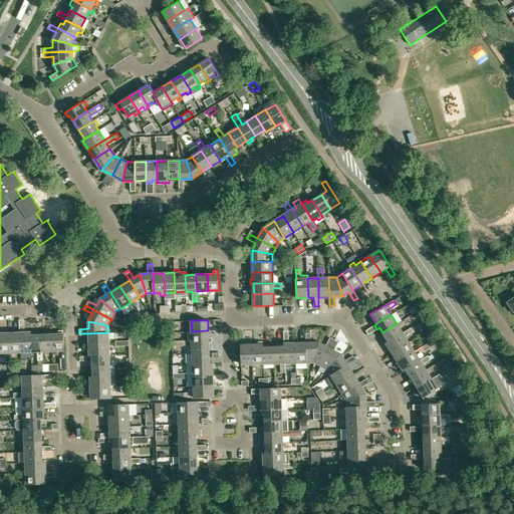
[(403,332),(397,323),(382,332),(389,341),(403,332)]
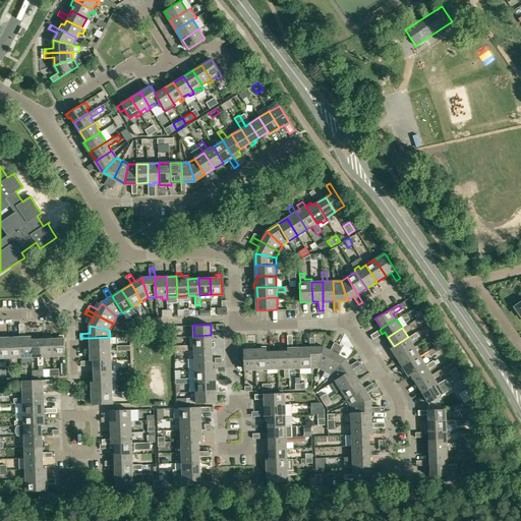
[(392,347),(397,357),(414,347),(410,341),(418,336),(416,332),(408,337),(394,346),(392,347)]
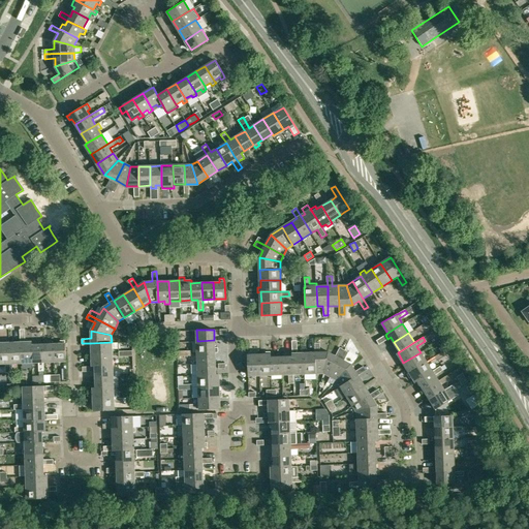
[(25,342),(25,339),(20,339),(20,342),(21,363),(32,362),(32,344),(32,342),(25,342)]
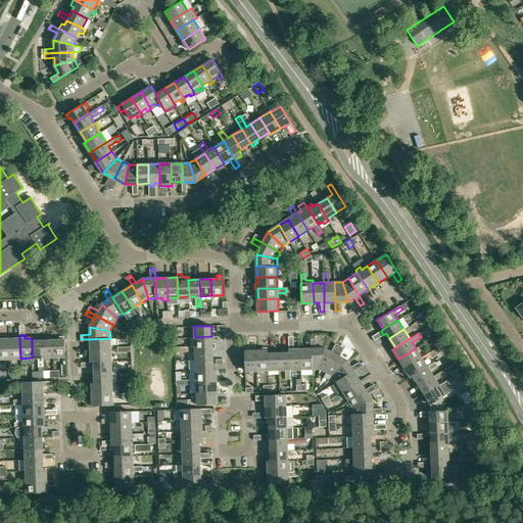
[(53,339),(53,358),(65,357),(64,339),(64,336),(58,336),(59,339),(53,339)]
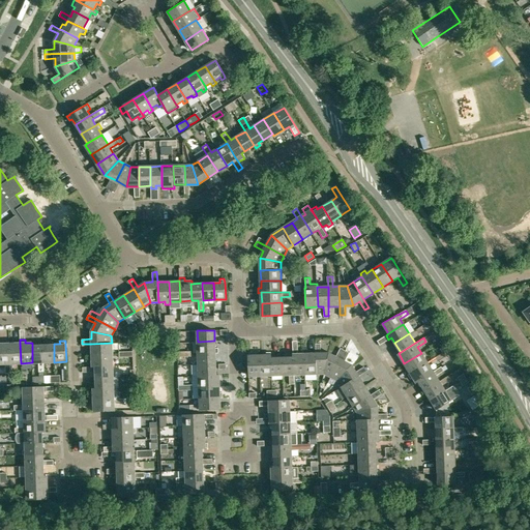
[(214,341),(198,342),(198,353),(215,353),(218,353),(218,348),(215,348),(214,341)]
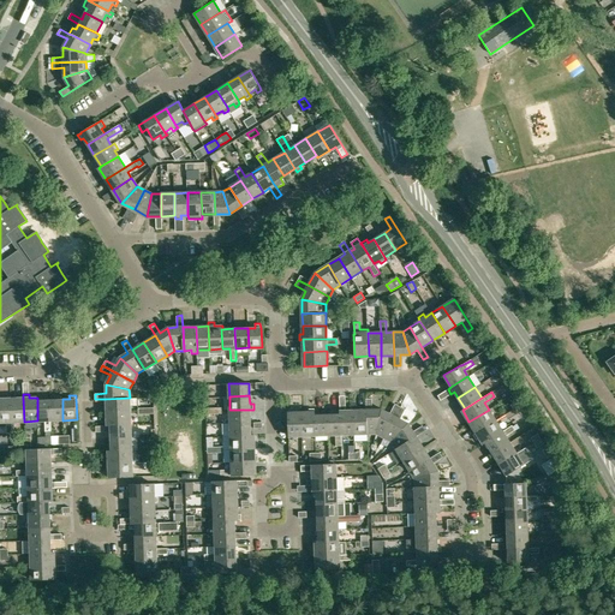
[(11,422),(24,422),(23,398),(10,399),(11,422)]
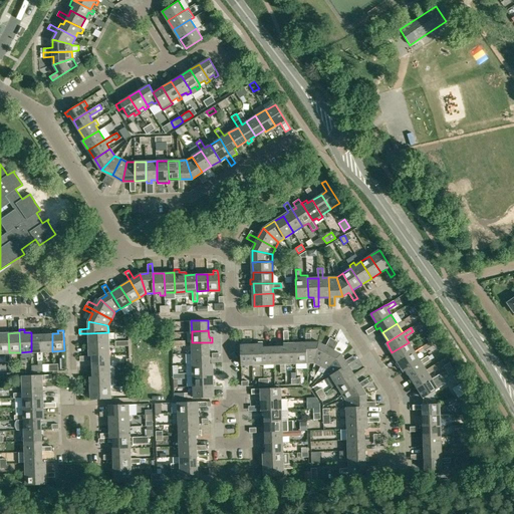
[(108,332),(88,333),(89,344),(108,343),(108,339),(114,339),(114,332),(108,332)]
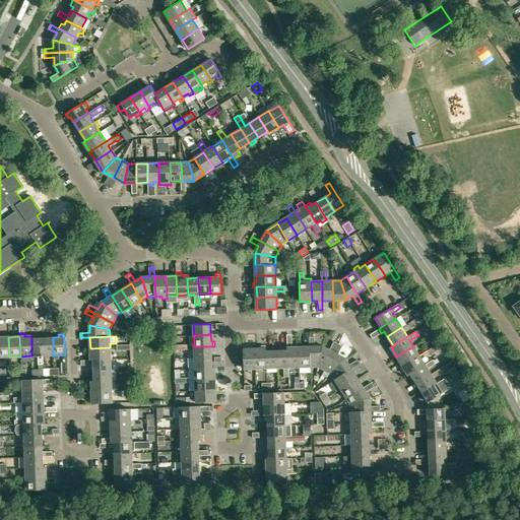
[(10,366),(9,356),(8,337),(0,337),(0,356),(5,356),(5,367),(10,366)]
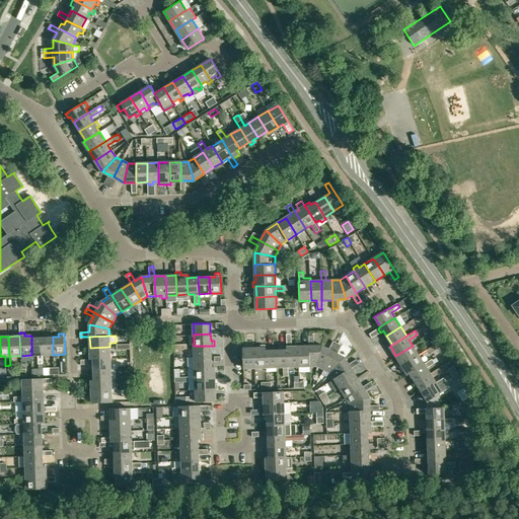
[(43,355),(53,355),(53,337),(42,338),(43,355)]
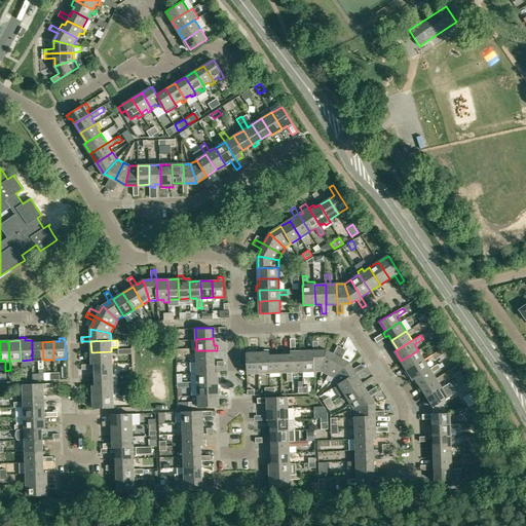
[(313,341),(313,350),(314,371),(322,370),(327,350),(318,350),(318,341),(313,341)]
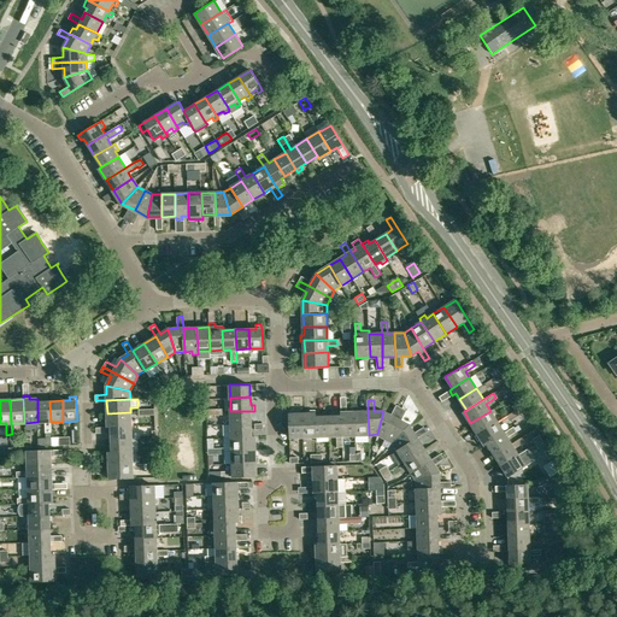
[(51,427),(51,422),(50,401),(37,401),(37,422),(45,422),(45,428),(51,427)]
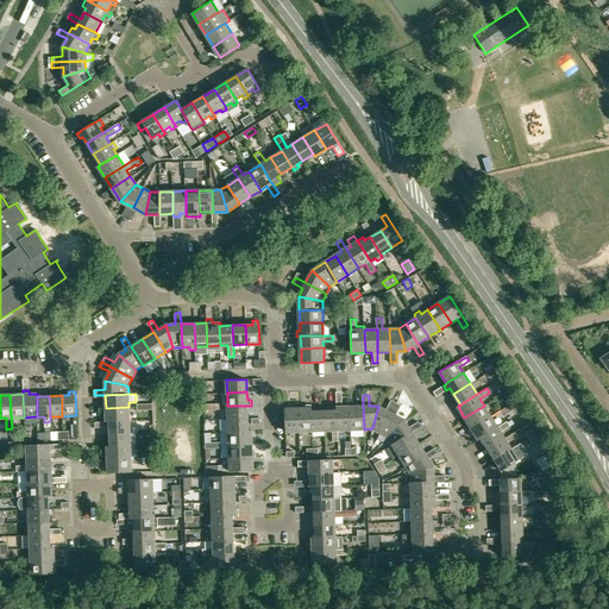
[(337,407),(337,410),(338,429),(351,429),(350,407),(343,407),(343,403),(337,403),(337,407)]
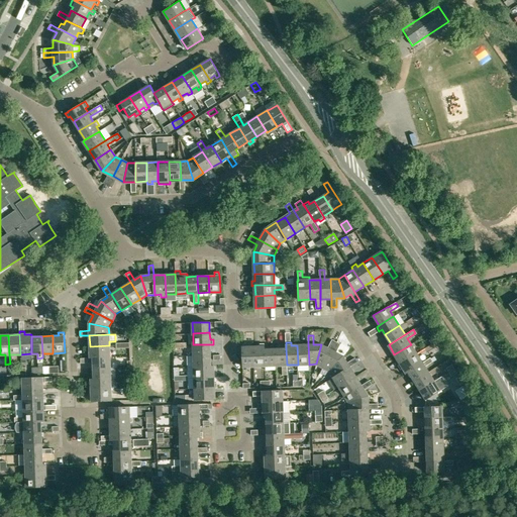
[(253,367),(265,366),(265,349),(265,348),(265,346),(265,343),(260,343),(260,346),(252,346),(253,367)]
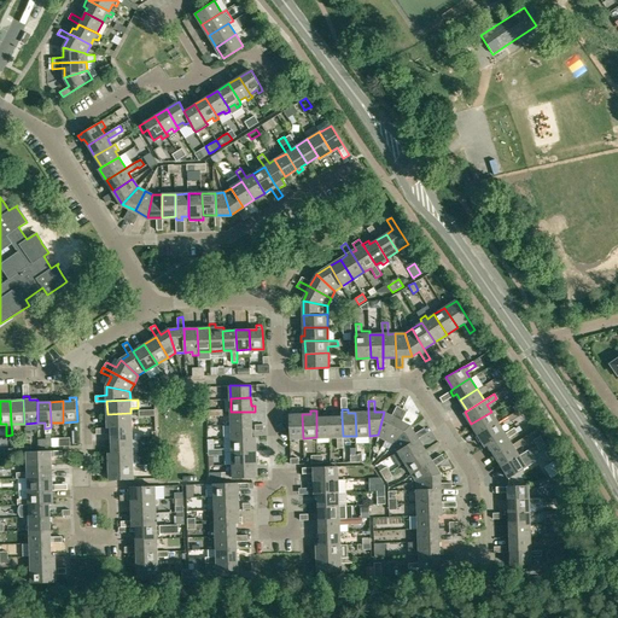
[(231,412),(231,424),(251,424),(251,412),(231,412)]
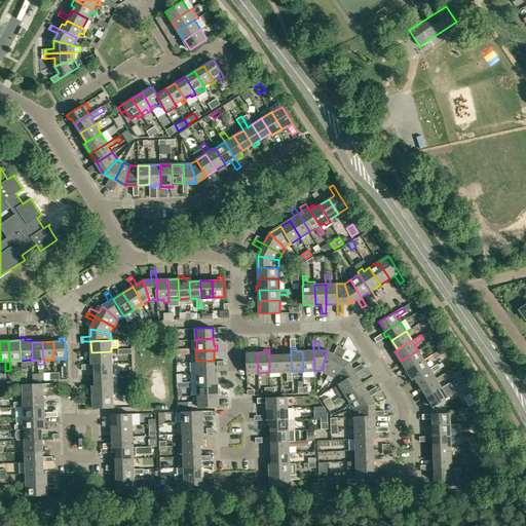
[(303,371),(314,371),(313,350),(302,351),(303,371)]
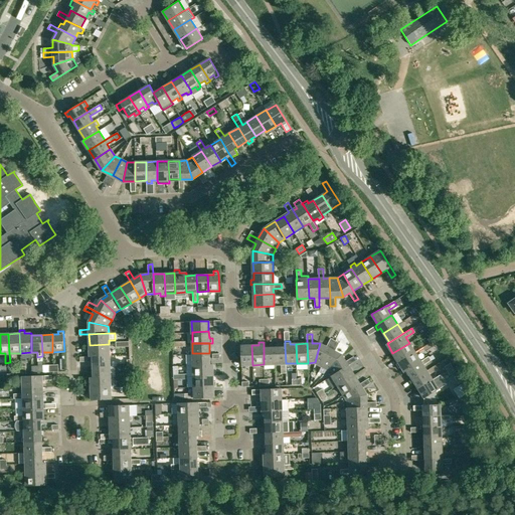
[(315,362),(322,366),(330,349),(320,343),(315,362)]
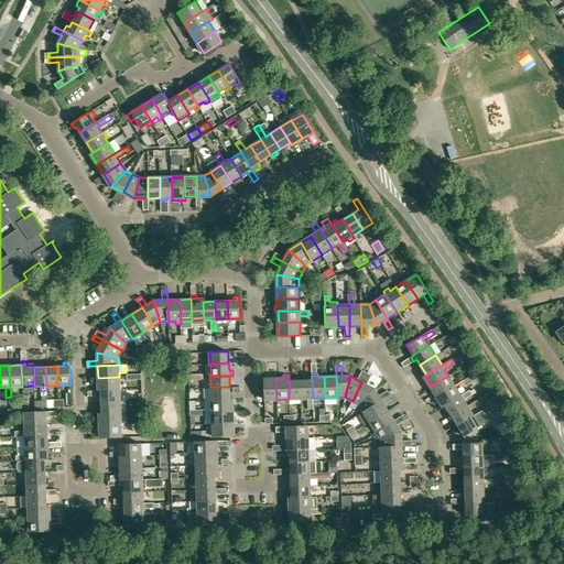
[(454,386),(448,376),(430,387),(436,397),(454,386)]
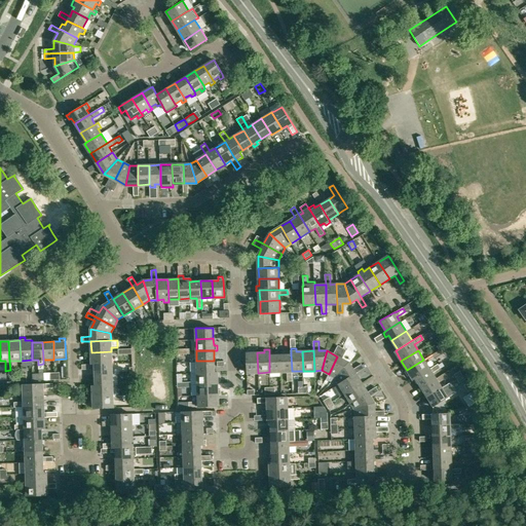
[(111,364),(111,351),(91,352),(91,364),(95,364),(111,364)]
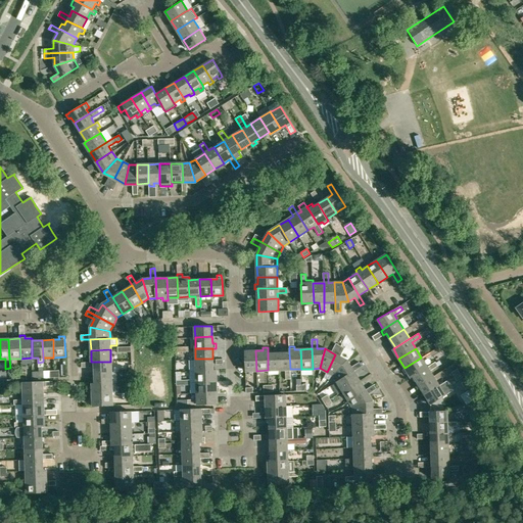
[(244,351),(245,371),(256,371),(255,350),(244,351)]
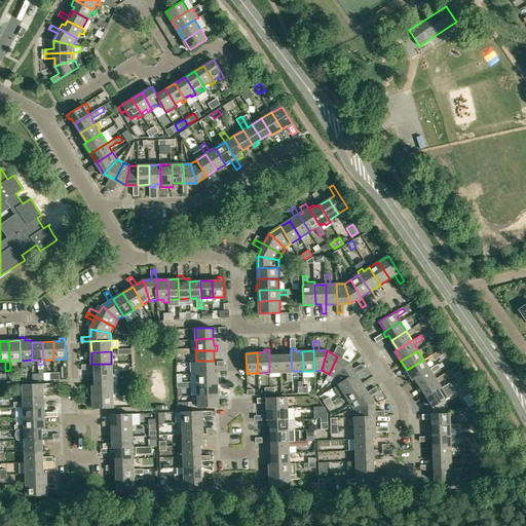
[(280,372),(280,354),(269,354),(269,355),(269,372),(280,372)]
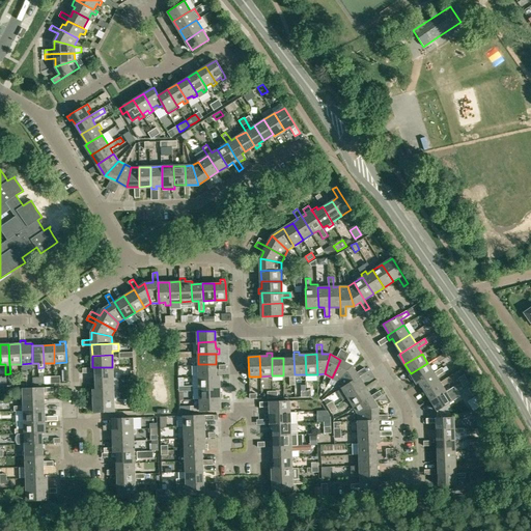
[(295,385),(295,374),(294,358),(283,358),(283,375),(290,374),(290,385),(295,385)]
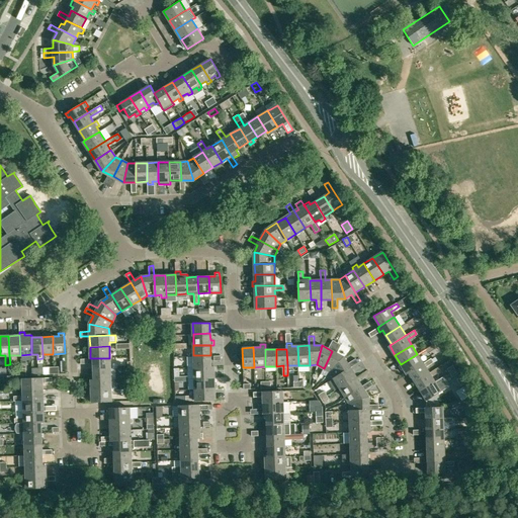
[(324,368),(330,372),(343,357),(332,351),(324,368)]
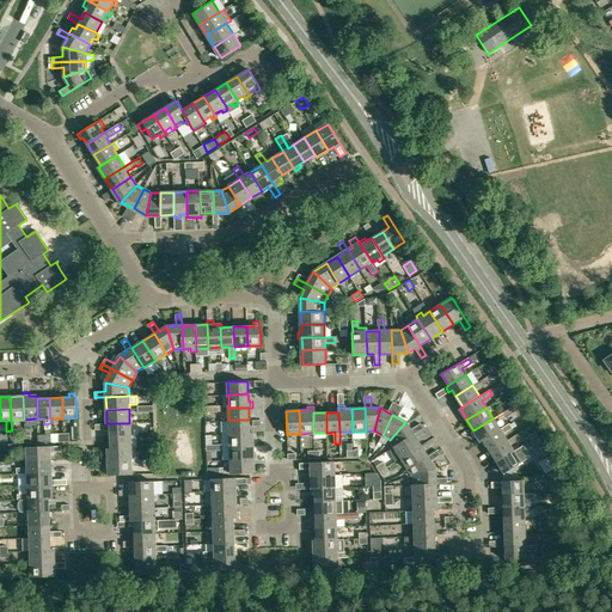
[(493,418),(473,430),(471,432),(473,438),(477,435),(482,442),(483,441),(482,439),(500,429),(493,418)]
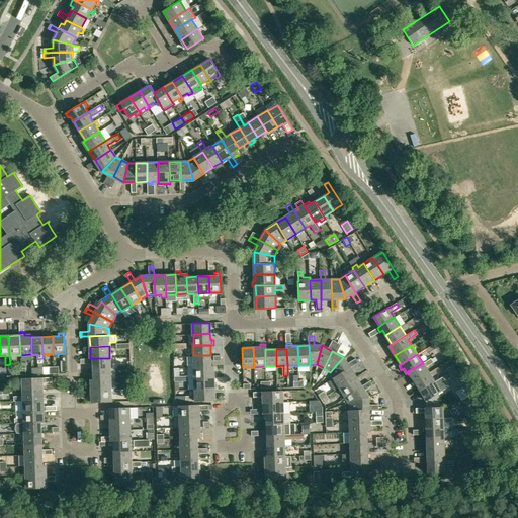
[(193,355),(194,367),(210,366),(210,355),(193,355)]
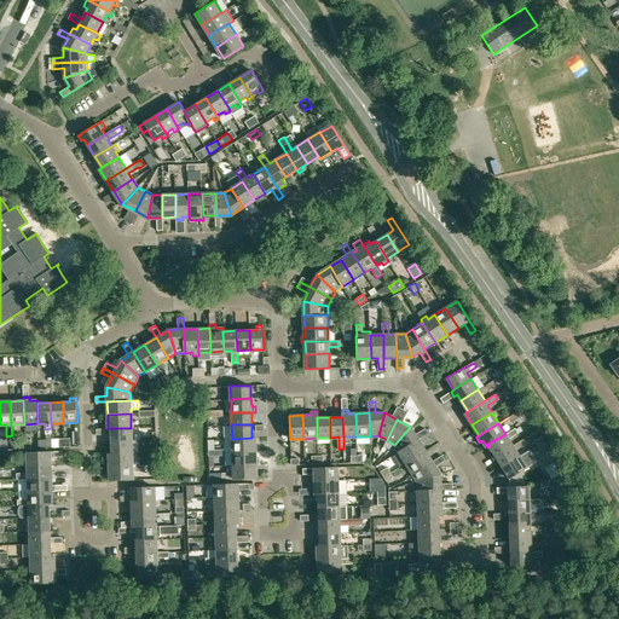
[(398,451),(418,439),(410,427),(394,445),(398,451)]
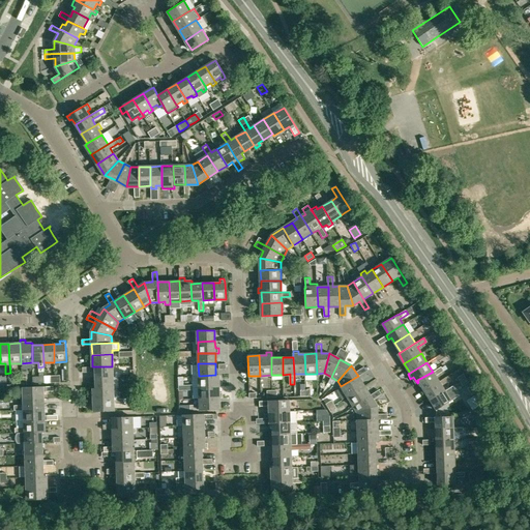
[(113,377),(112,366),(95,366),(95,378),(113,377)]
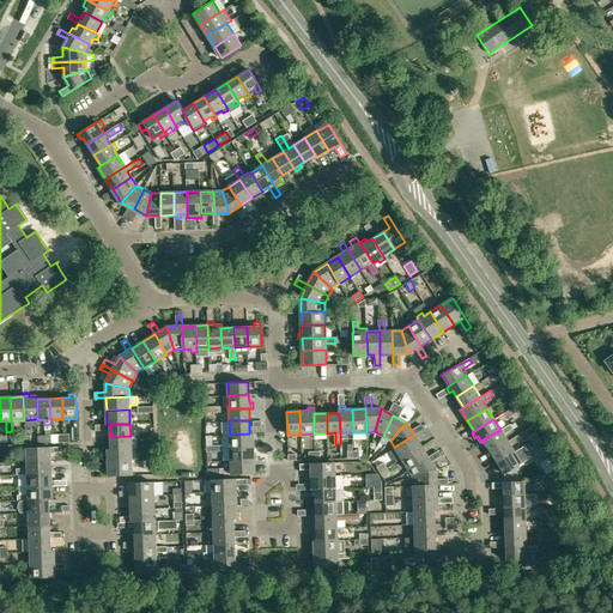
[(484,442),(490,450),(507,441),(503,435),(514,429),(510,424),(501,430),(483,439),(484,442)]
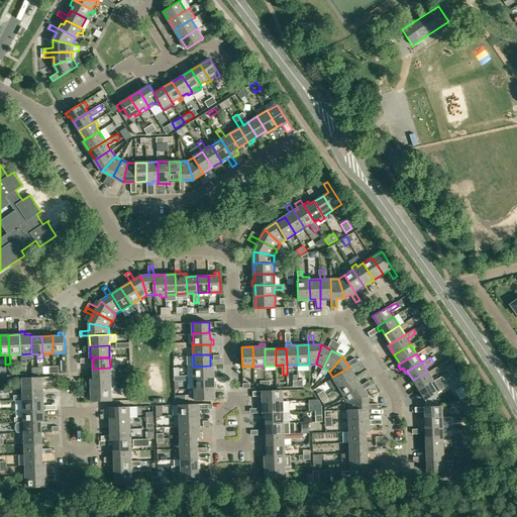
[(194,367),(194,377),(213,376),(213,366),(210,366),(194,367)]
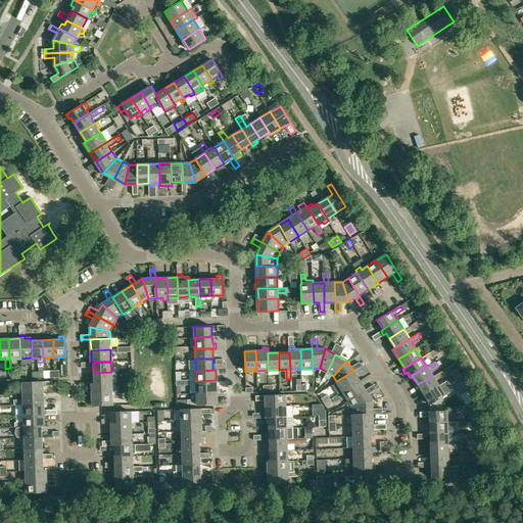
[(342,391),(360,380),(353,371),(336,381),(342,391)]
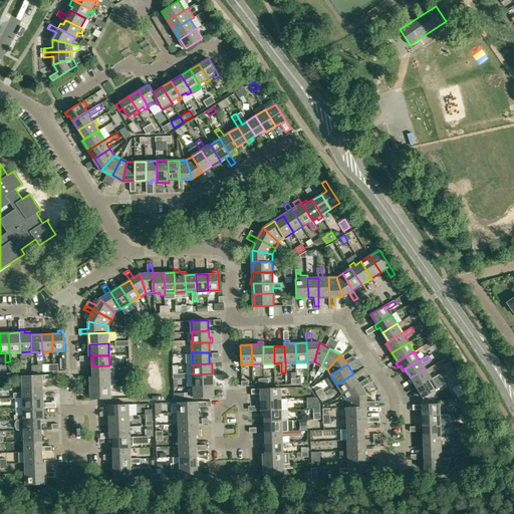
[(92,366),(92,376),(109,376),(109,365),(92,366)]
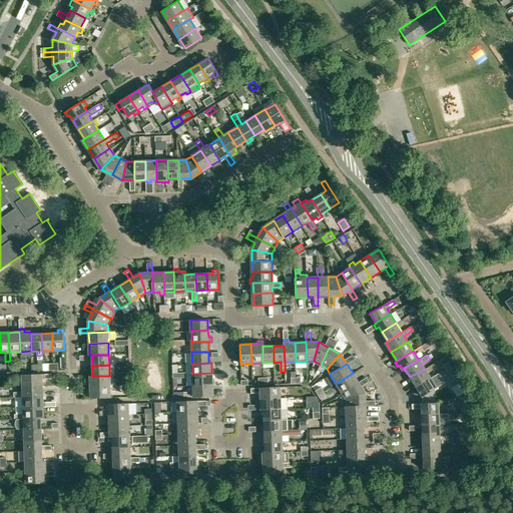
[(430,378),(424,369),(410,377),(416,387),(430,378)]
